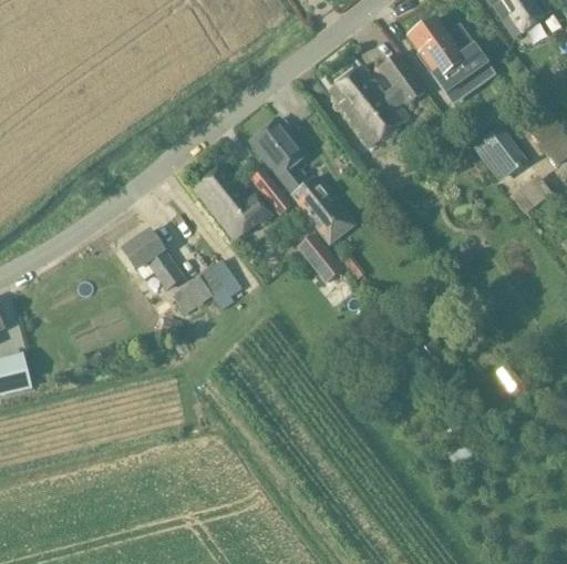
[(488,0),(513,37),(550,10),(543,0),(488,0)]
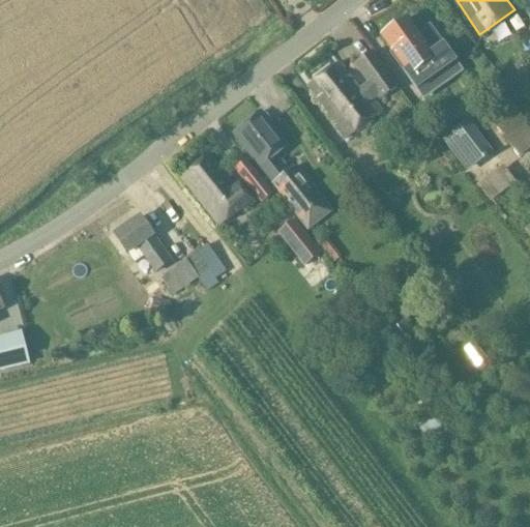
[(407,17),(382,34),(401,60),(403,60),(409,68),(405,70),(416,86),(454,59),(430,24),(418,32),(407,17)]
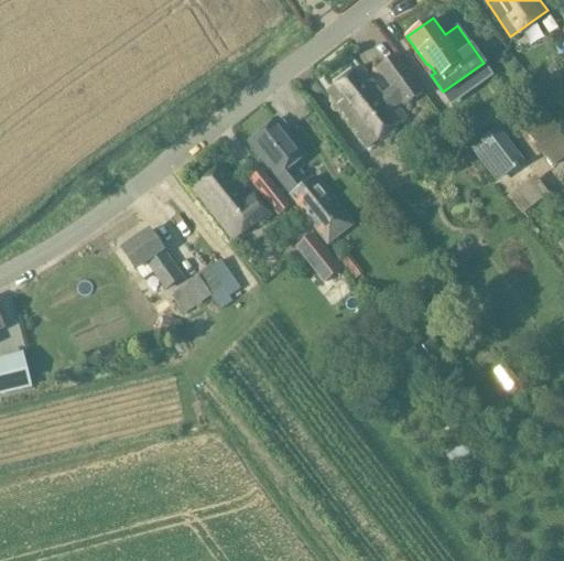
[(361,64),(327,89),(357,131),(356,133),(366,148),(407,118),(397,104),(402,99),(405,105),(423,92),(396,54),(378,67),(393,87),(383,95),(361,64)]
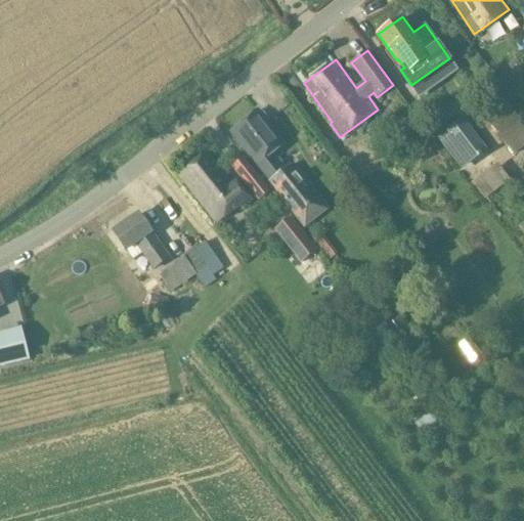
[(232,130),(257,164),(269,180),(267,181),(295,215),(320,196),(294,162),(286,168),(274,150),(285,143),(259,110),(232,130)]
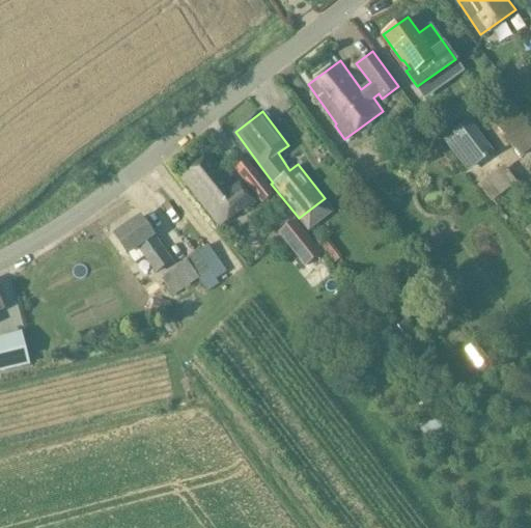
[(469,123),(447,140),(469,168),(490,151),(469,123)]
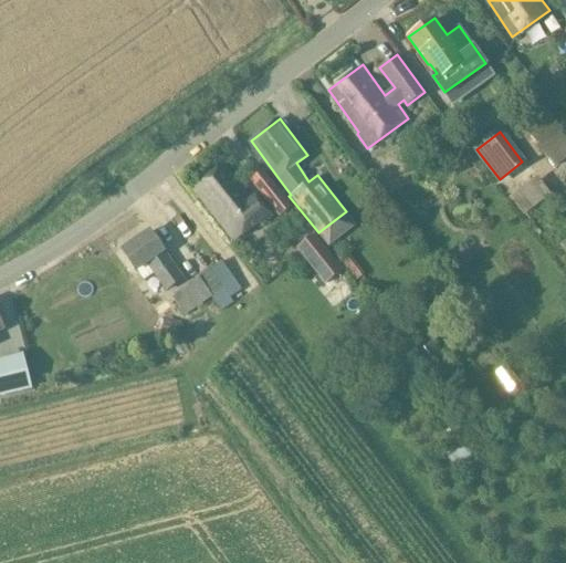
[(271,212),(257,195),(253,197),(226,164),(192,188),(233,240),(271,212)]
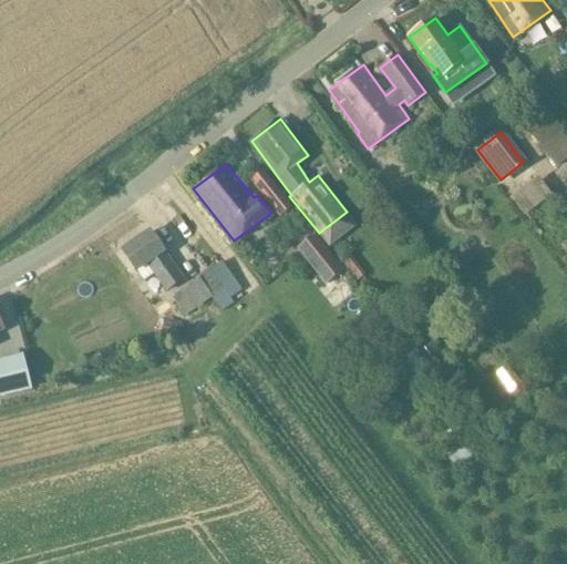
[(291,206),(264,171),(251,181),(279,215),(291,206)]
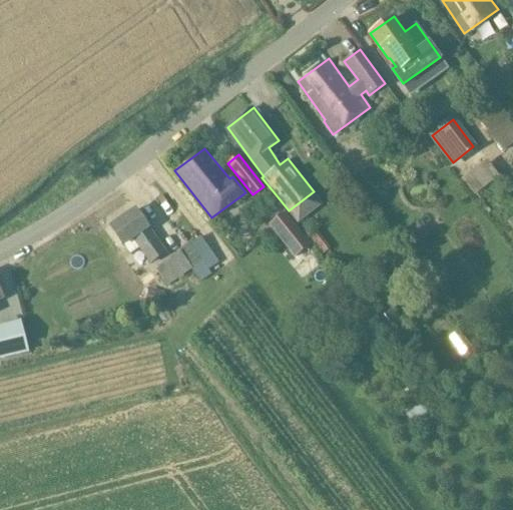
[(472,189),(493,173),(486,163),(464,178),(472,189)]
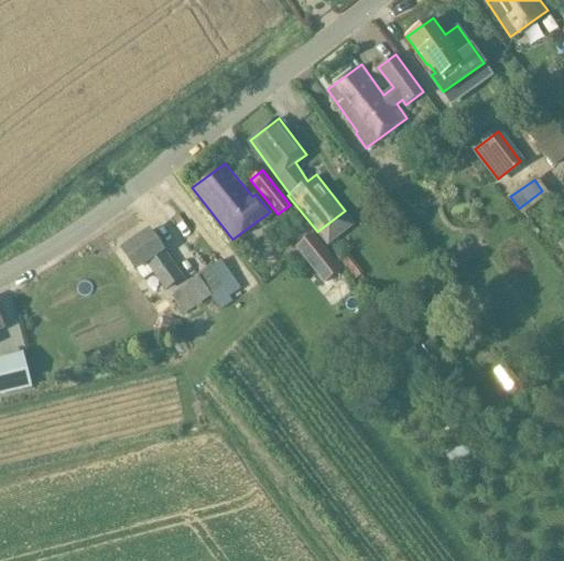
[(137,269),(143,278),(152,272),(165,290),(184,278),(150,229),(121,249),(137,269)]
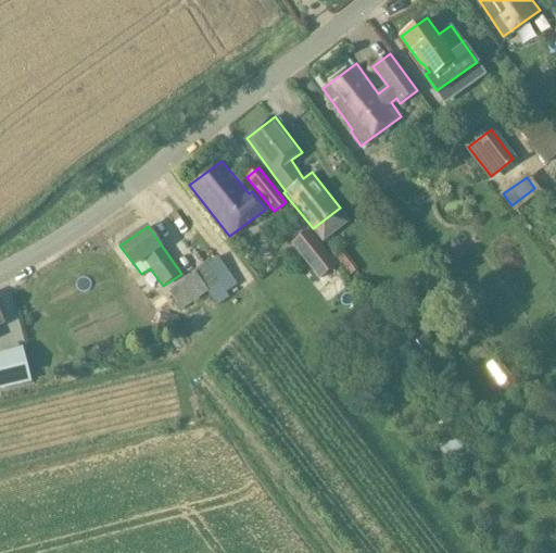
[(336,264),(308,229),(292,242),(320,276),(336,264)]
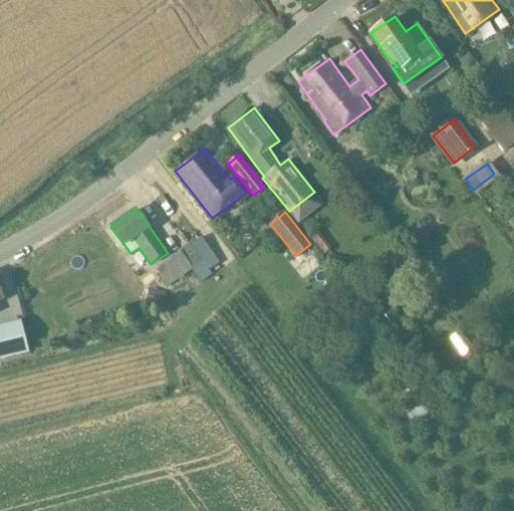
[(155,265),(168,283),(204,258),(190,239),(180,246),(181,248),(155,265)]
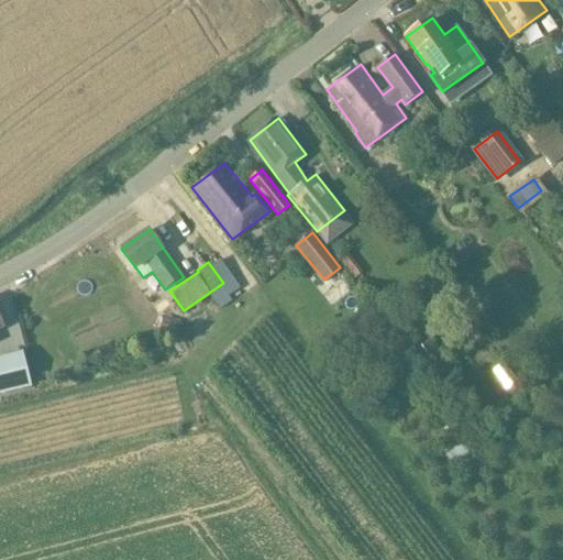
[(23,350),(0,355),(0,393),(32,385),(23,350)]
